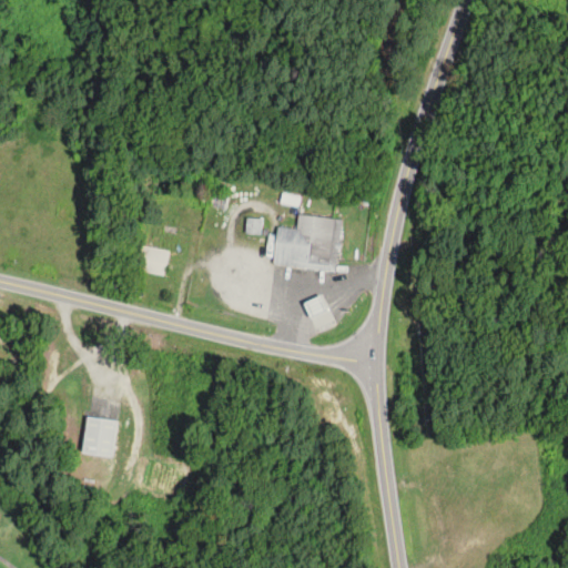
[(224,209),(229,194),(215,190),(211,204),(224,209)]
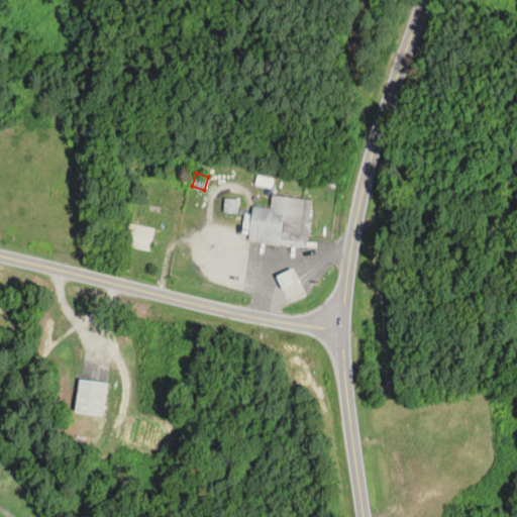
[(250,239),(308,246),(313,200),(274,195),(272,208),(254,206),(250,239)]
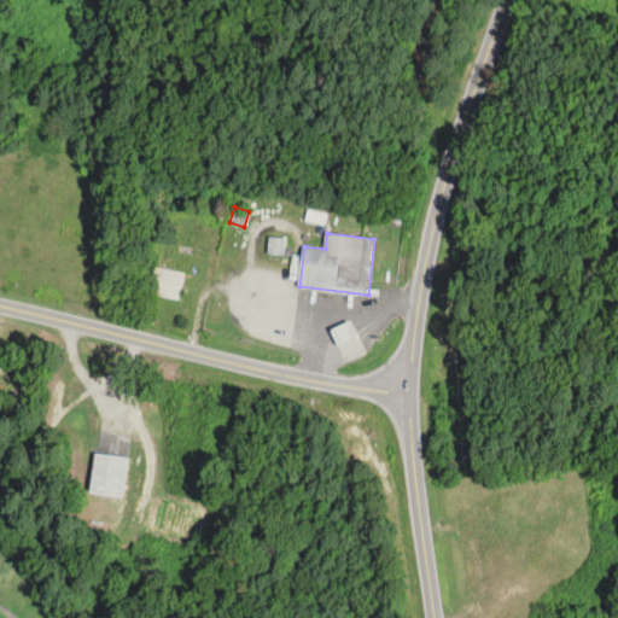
[(283,254),(283,239),(269,239),(269,254),(283,254)]
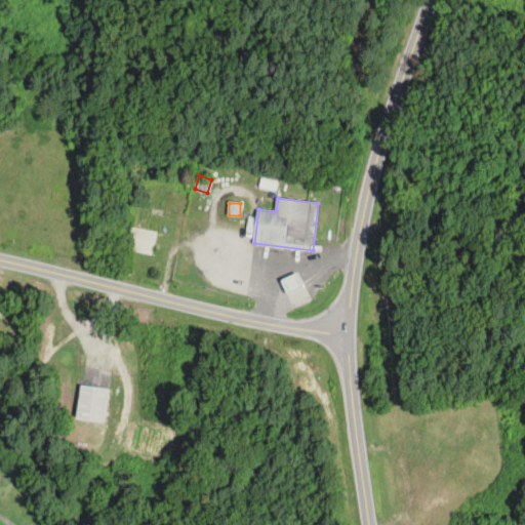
[(124,249),(151,254),(156,232),(129,226),(124,249)]
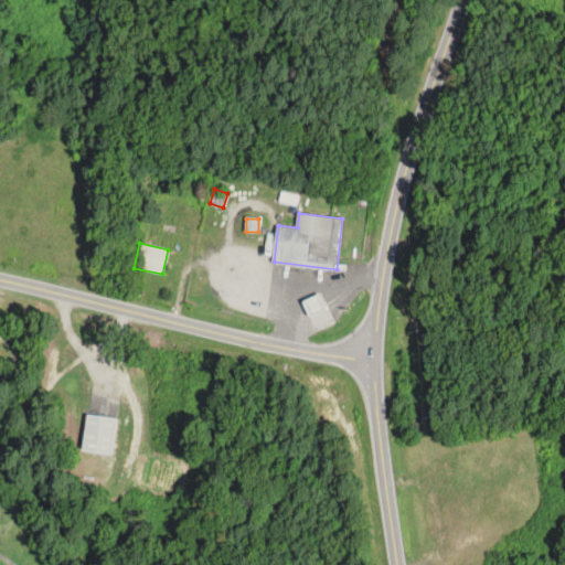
[(312,318),(329,310),(321,295),(306,302),(312,318)]
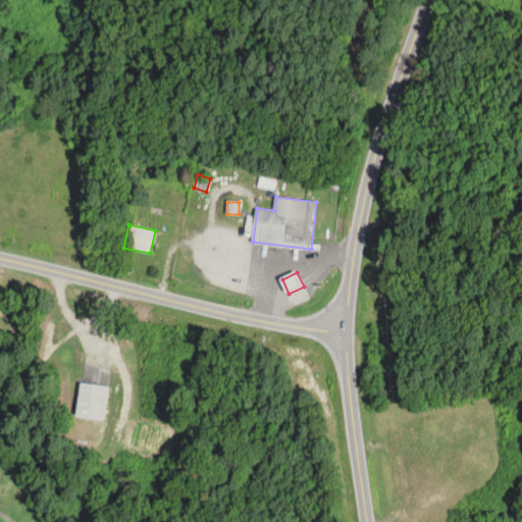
[(107,387),(80,383),(75,417),(103,421),(107,387)]
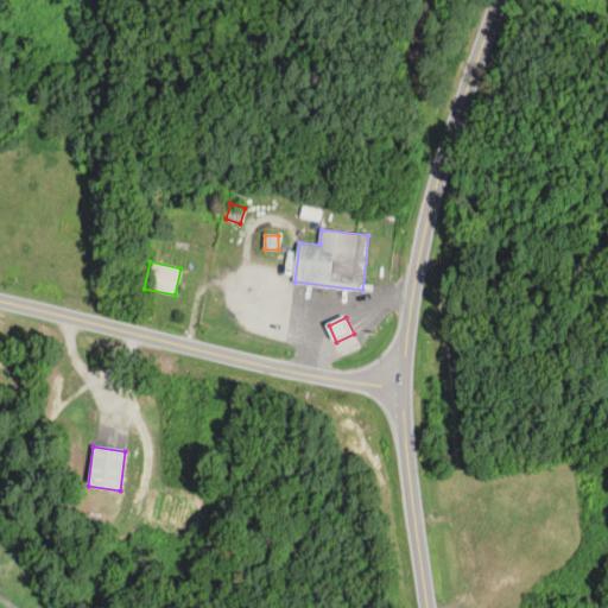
All buildings are outlined.
